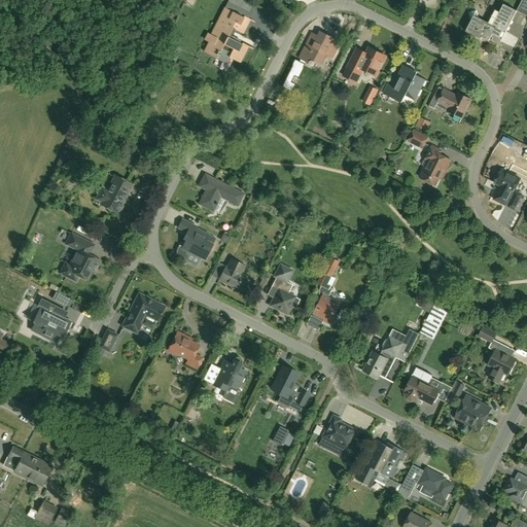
[(250,18),(252,12),(256,15),(259,9),(247,1),(241,11),(250,18)]
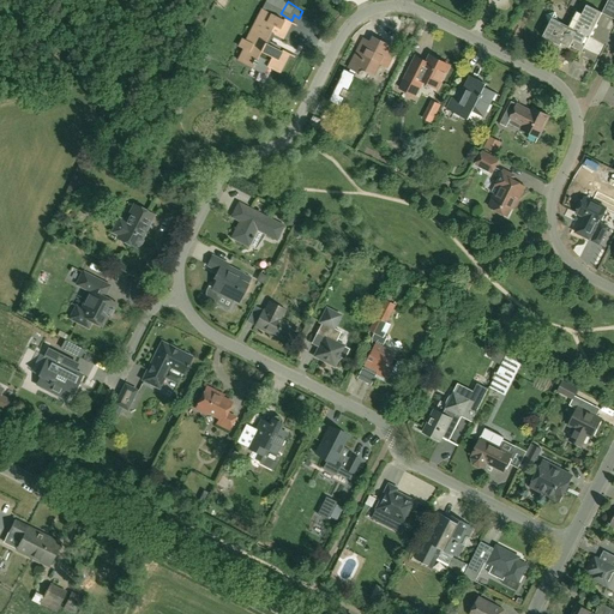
[(549,24),(543,37),(560,46),(561,43),(570,48),(572,43),(575,44),(573,47),(582,52),(597,22),(602,13),(587,6),(583,14),(575,30),(569,26),(558,22),(555,13),(547,16),(549,24)]
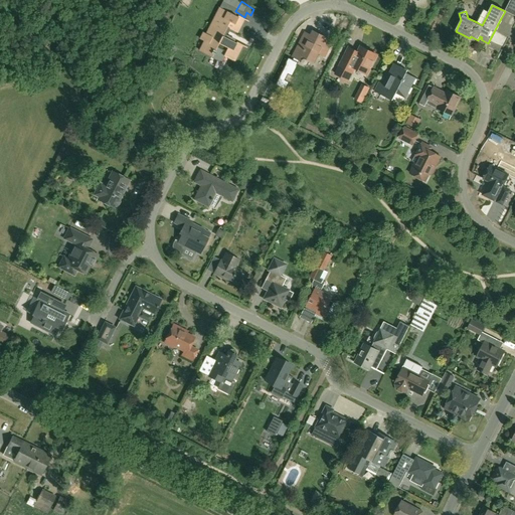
[(234,61),(242,45),(236,42),(236,43),(224,37),(228,28),(236,32),(243,19),(238,16),(237,17),(220,8),(206,34),(203,33),(200,39),(204,41),(200,51),(211,57),(215,49),(224,53),(223,56),(234,61)]
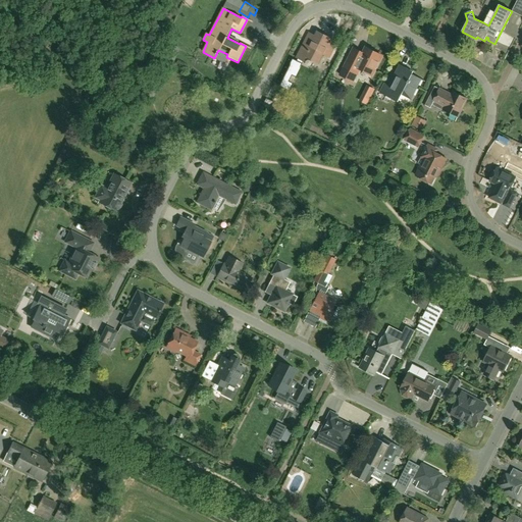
[(331,53),(336,42),(317,32),(315,37),(309,34),(297,57),(304,61),(306,56),(318,62),(325,50),(331,53)]
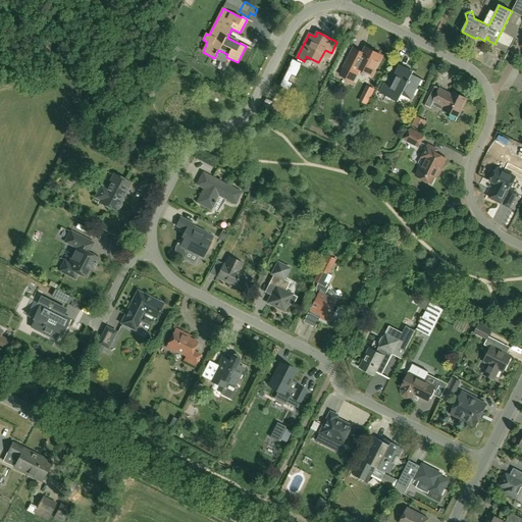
[(173,63),(179,49),(166,43),(160,56),(173,63)]
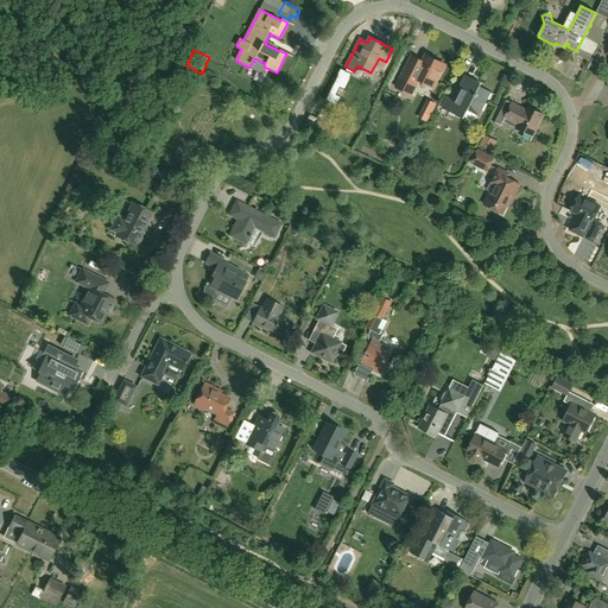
[(434,88),(445,65),(426,56),(423,62),(412,57),(397,88),(411,95),(418,81),(434,88)]
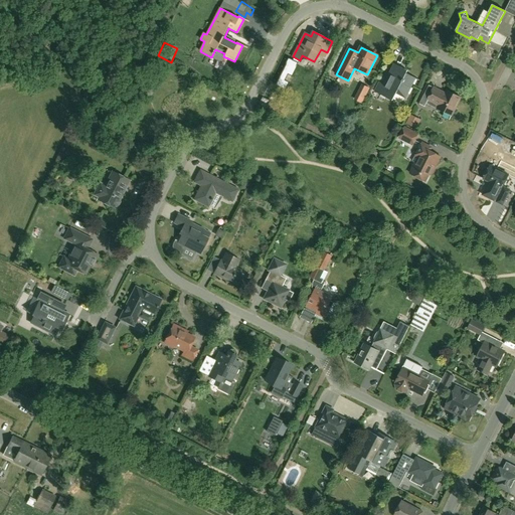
[(216,55),(214,60),(221,63),(223,58),(216,55)]
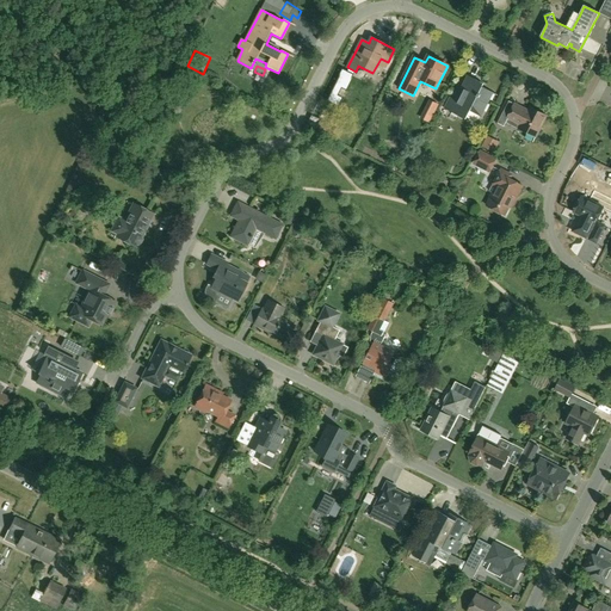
[(483,111),(487,105),(493,93),(482,87),(483,84),(468,75),(456,99),(451,97),(445,109),(466,119),(473,106),(483,111)]
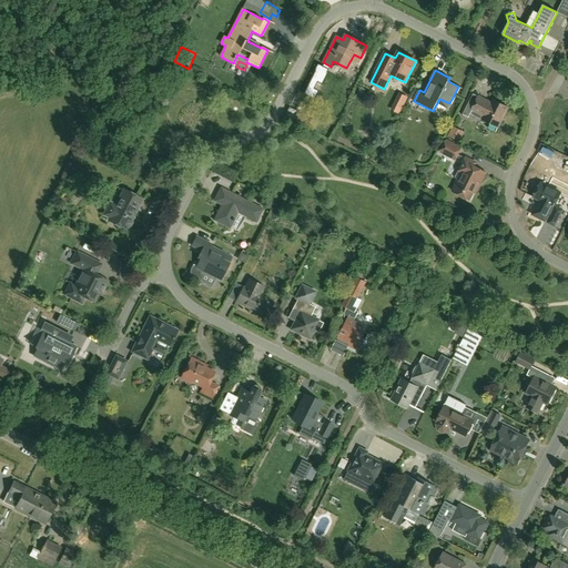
[(399,115),(408,98),(399,94),(391,111),(399,115)]
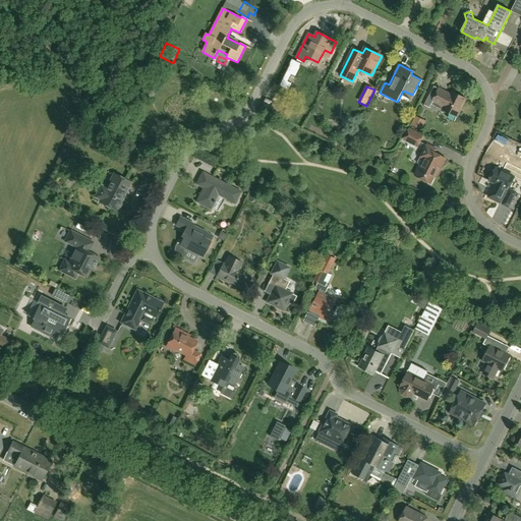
[(428,93),(423,105),(429,108),(433,101),(445,107),(443,110),(457,117),(466,99),(452,92),(451,95),(439,89),(436,96),(428,93)]
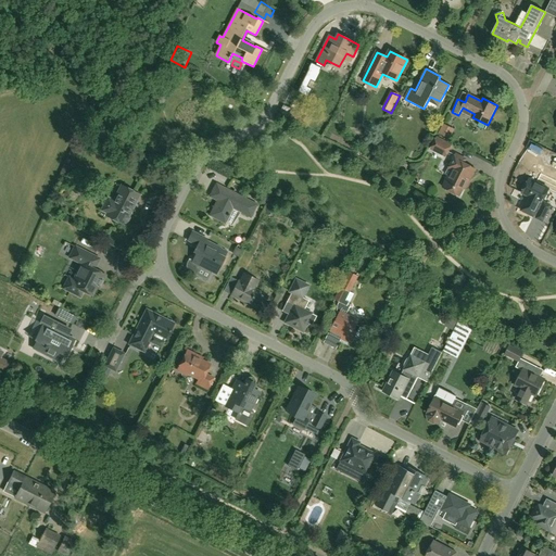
[(439,134),(445,137),(450,127),(443,124),(439,134)]
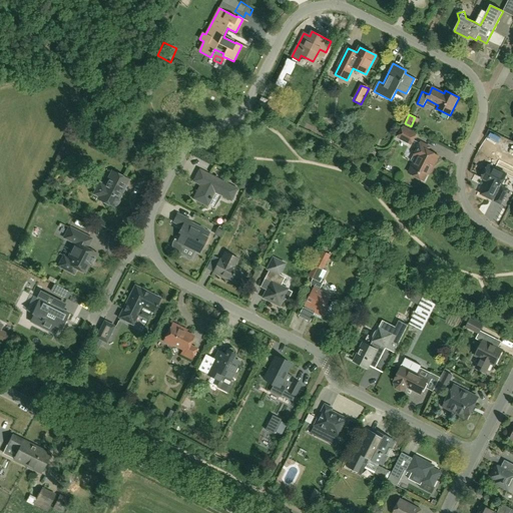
[(417,133),(403,126),(398,137),(411,144),(417,133)]
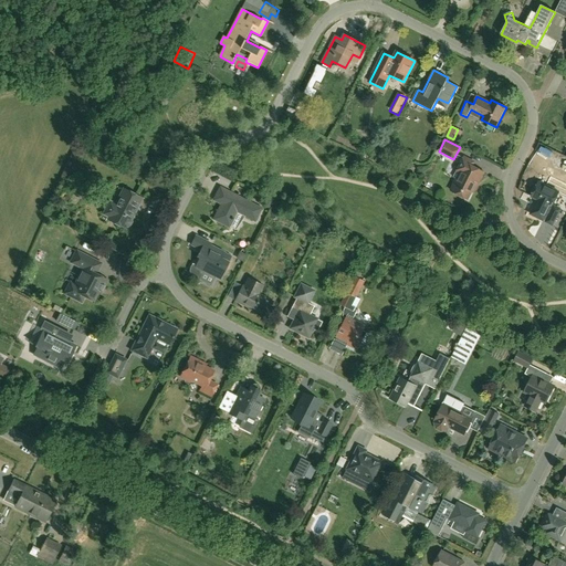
[(390,171),(395,161),(385,156),(379,166),(390,171)]
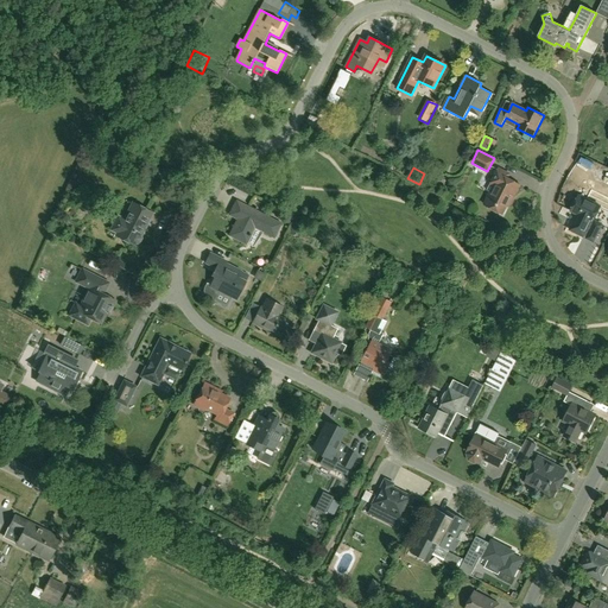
[(502,214),(511,198),(513,200),(520,185),(507,178),(510,175),(499,169),(491,184),(496,187),(493,194),(491,192),(485,204),(502,214)]
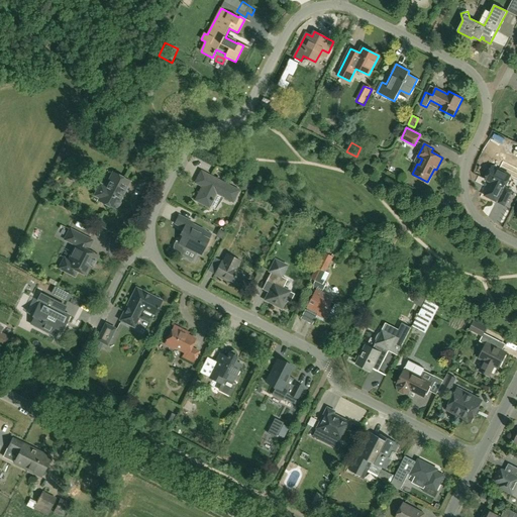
[(71,161),(74,153),(67,150),(64,159),(71,161)]
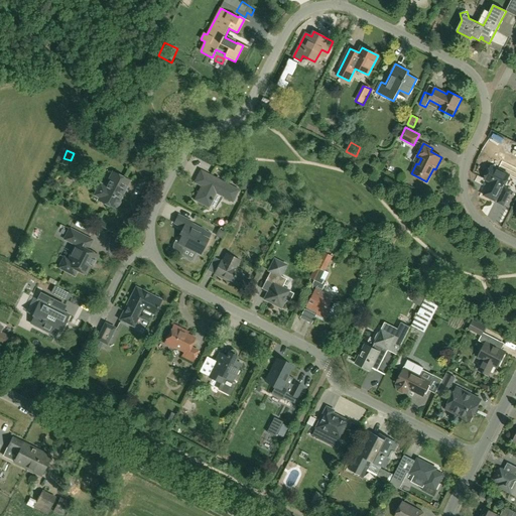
[(503,187),(509,175),(491,166),(484,179),(490,182),(484,196),(495,201),(496,201),(498,202),(498,203),(504,206),(511,190),(503,187)]
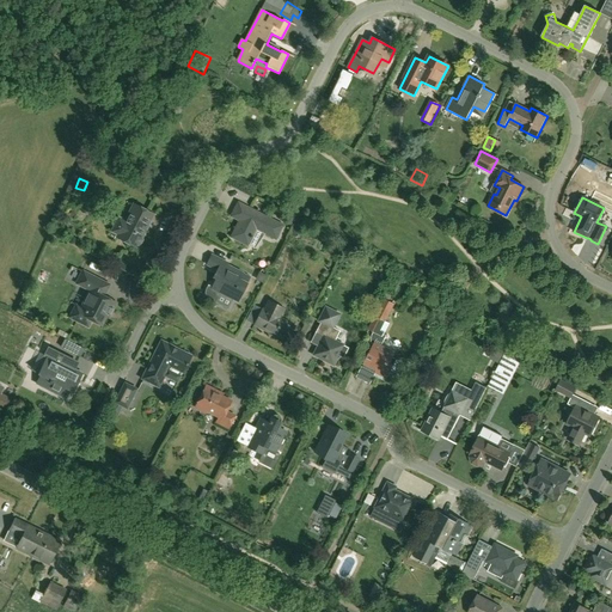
[(239,221),(231,237),(248,245),(256,230),(265,233),(276,239),(282,225),(238,202),(231,216),(239,221)]
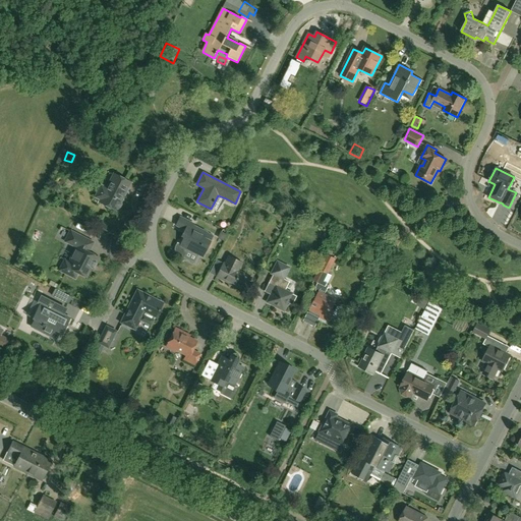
[(116,211),(124,194),(125,194),(126,193),(131,183),(113,174),(106,187),(101,185),(95,197),(100,200),(99,201),(116,211)]
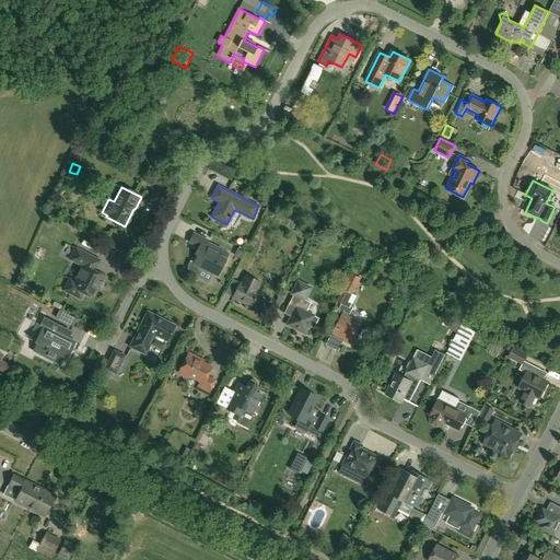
[(263,205),(268,207),(271,200),(266,197),(263,205)]
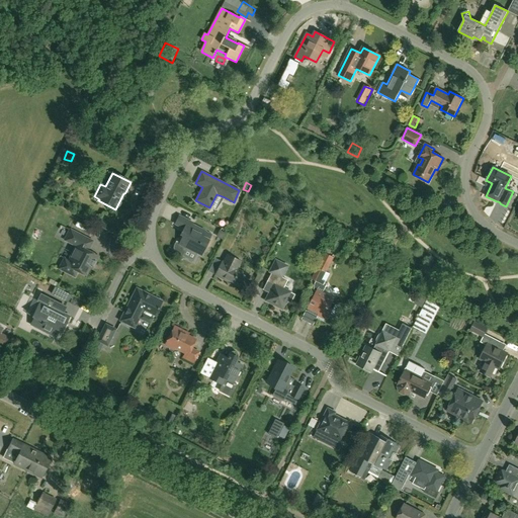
[(255,201),(257,193),(249,191),(247,199),(255,201)]
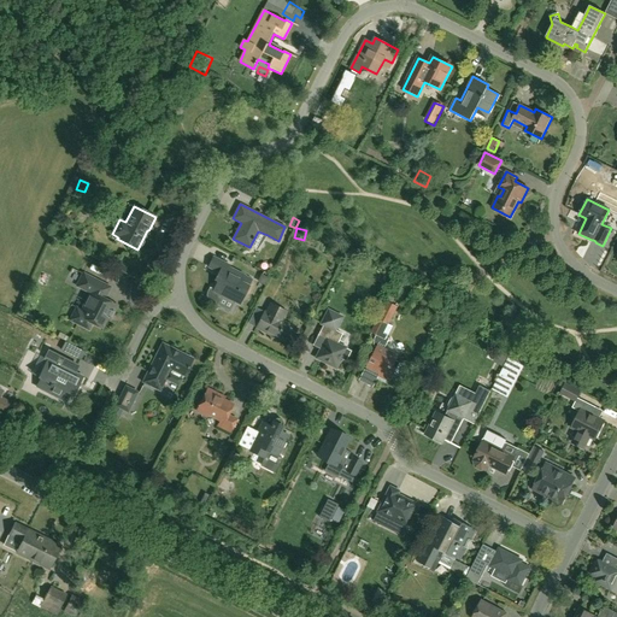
[(358,253),(351,250),(345,262),(353,265),(358,253)]
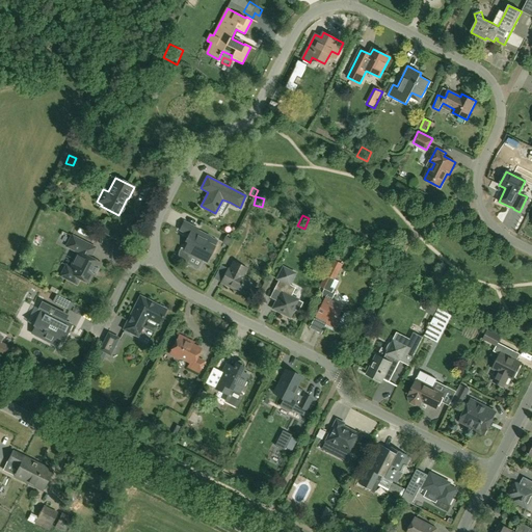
[(217,241),(211,238),(211,237),(197,230),(198,229),(184,221),(180,230),(188,235),(185,241),(188,242),(184,249),(181,248),(179,251),(179,255),(179,257),(180,259),(182,261),(187,263),(192,255),(207,262),(215,246),(214,246),(217,241)]
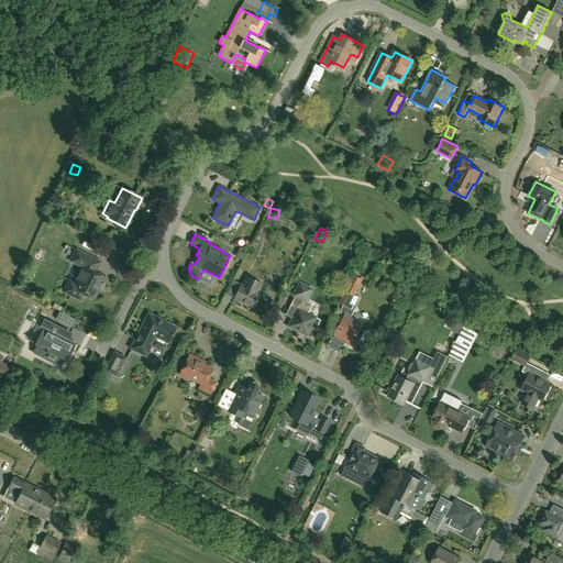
[(92,299),(99,286),(102,287),(107,278),(92,272),(98,261),(76,250),(70,261),(83,267),(79,275),(81,276),(77,285),(70,280),(64,291),(81,300),(84,295),(92,299)]
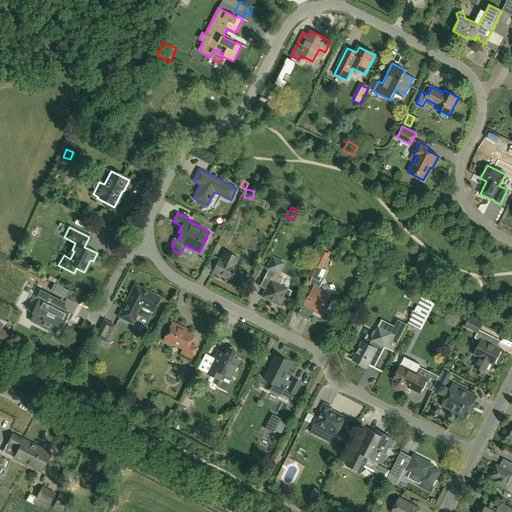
[(220,237),(223,231),(217,228),(214,234),(220,237)]
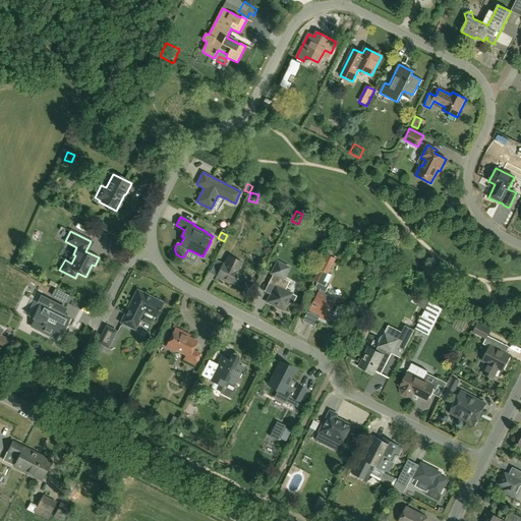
[(343,309),(335,304),(337,300),(325,294),(329,286),(327,284),(328,283),(324,281),(337,258),(327,253),(313,280),(317,283),(316,285),(315,292),(319,293),(309,310),(321,315),(317,320),(329,325),(333,315),(339,317),(343,309)]
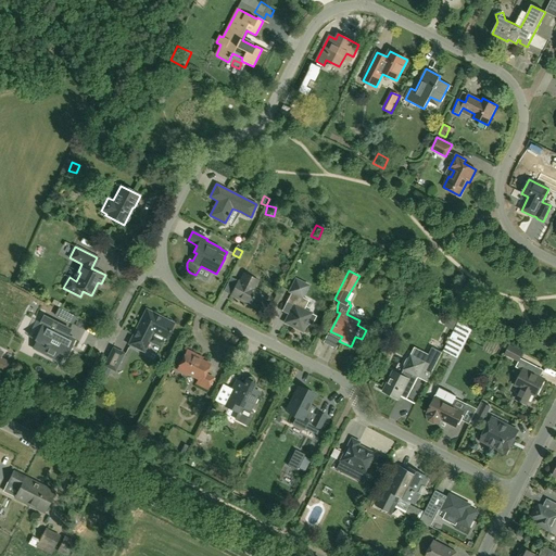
[(266,294),(252,288),(256,280),(243,274),(240,281),(239,281),(231,295),(258,308),(266,294)]
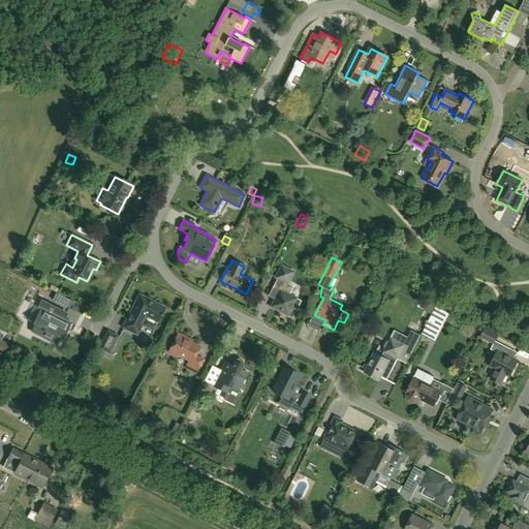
[(301,301),(297,299),(289,294),(293,286),(287,283),(293,272),(281,266),(276,278),(277,279),(273,287),(279,291),(271,307),(279,311),(279,310),(288,314),(292,308),(297,310),(301,301)]
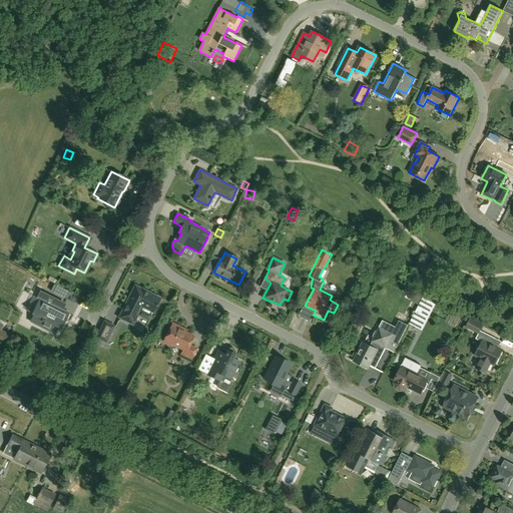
[(54,285),(51,292),(67,300),(70,293),(54,285)]
